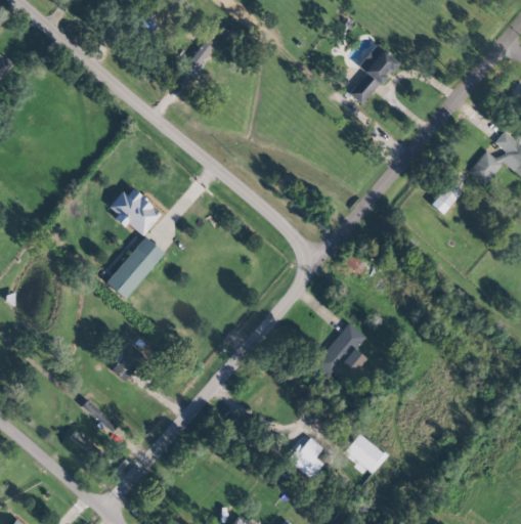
[(349,93),(362,104),(399,63),(378,43),(358,64),(367,74),(349,93)]
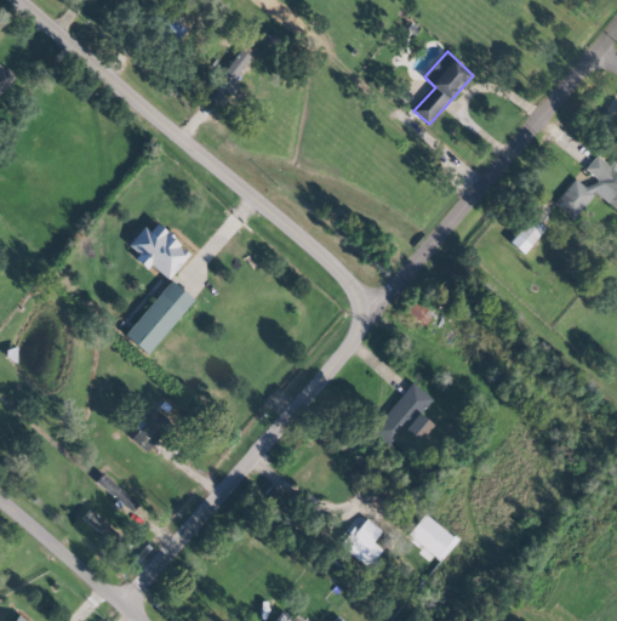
[(0,95),(16,78),(0,63),(0,95)]
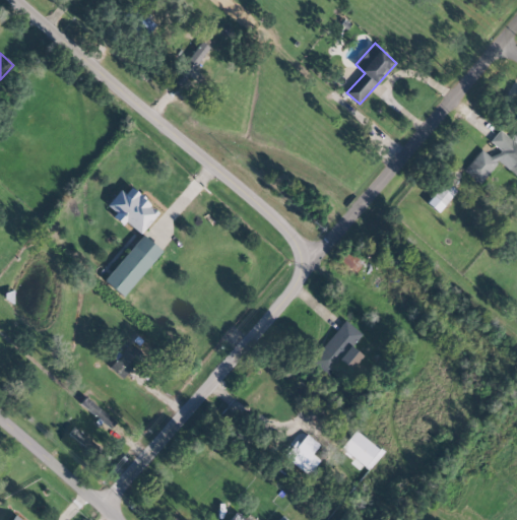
[(516,140),(502,129),(492,141),(501,148),(494,157),(482,149),(466,171),(482,184),(500,161),(516,174),(516,140)]
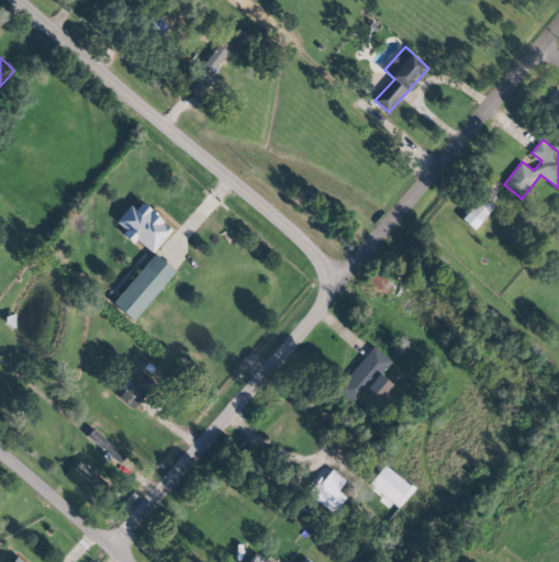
[(495,206),(482,195),(462,218),(476,229),(495,206)]
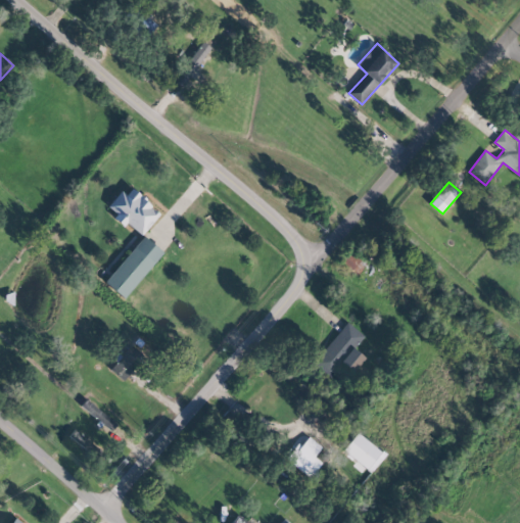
[(113,206),(120,211),(114,218),(125,226),(128,223),(144,235),(161,211),(129,186),(113,206)]
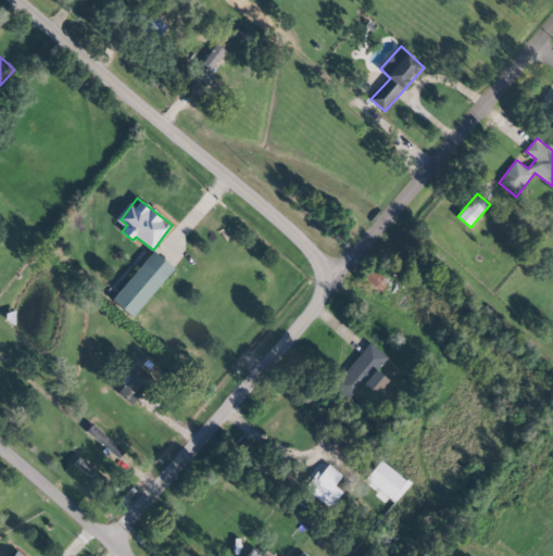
[(175,268),(154,251),(113,300),(133,317),(175,268)]
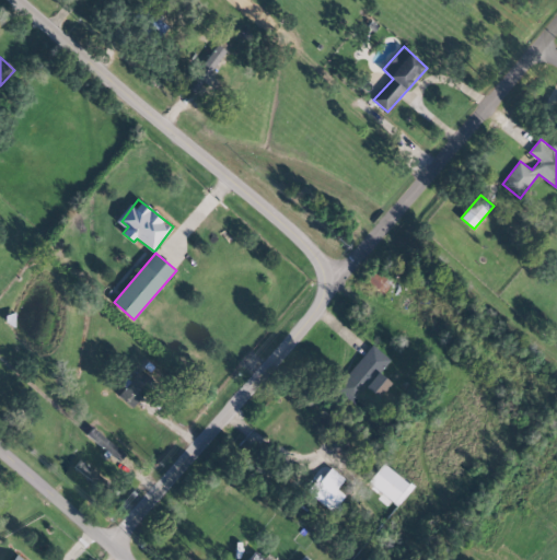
[(394,283),(376,269),(368,279),(385,294),(394,283)]
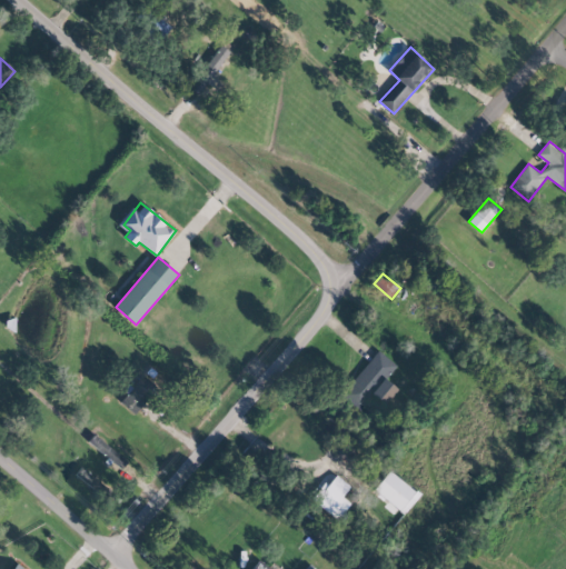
[(343,395),(360,409),(373,395),(385,405),(398,389),(386,380),(398,366),(379,350),(343,395)]
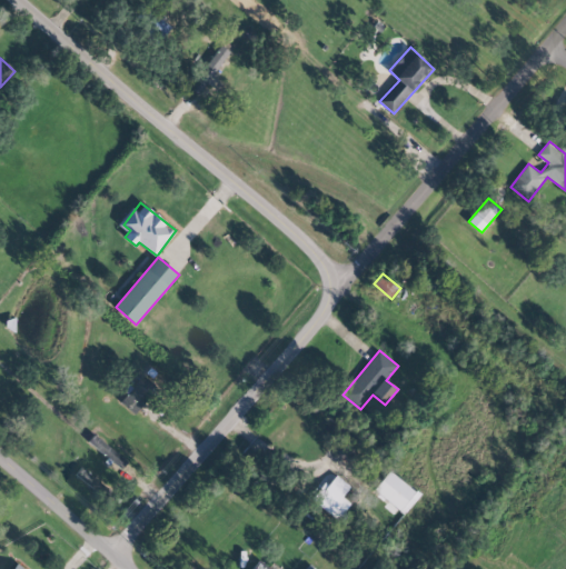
[(158,385),(141,375),(123,403),(139,415),(158,385)]
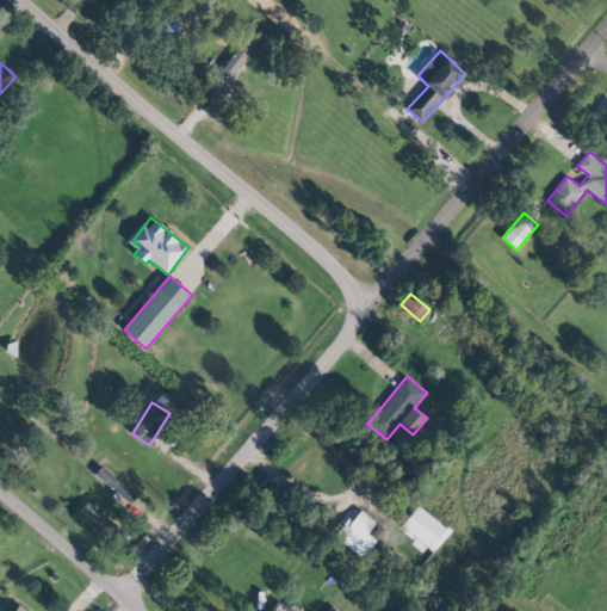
[(136,491),(101,467),(95,475),(130,499),(136,491)]
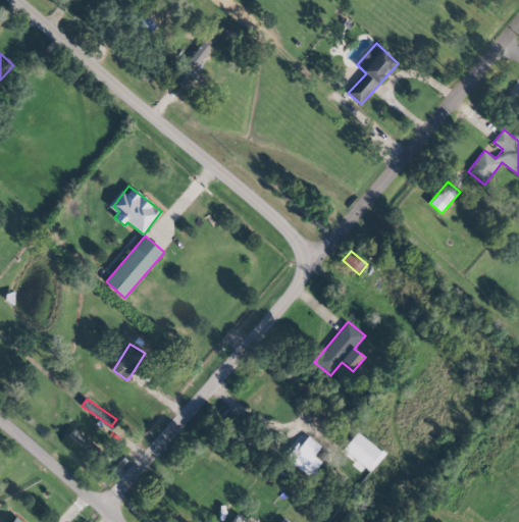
[(70,437),(95,452),(100,445),(74,429),(70,437)]
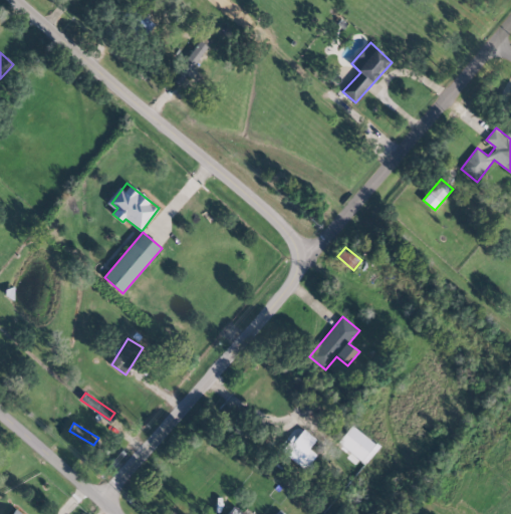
[(375,445),(353,425),(338,442),(361,461),(375,445)]
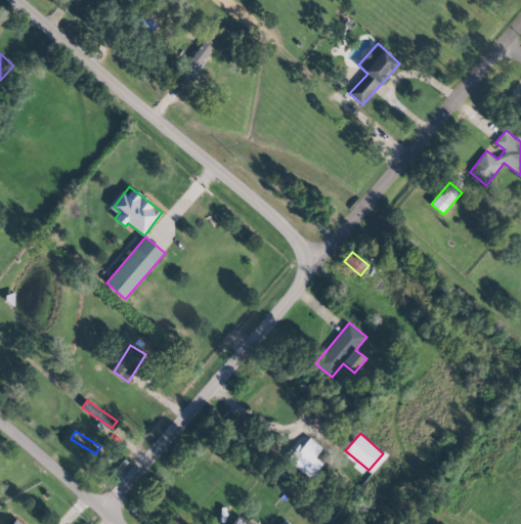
[(312,480),(326,466),(315,456),(323,448),(310,437),(290,460),(312,480)]
